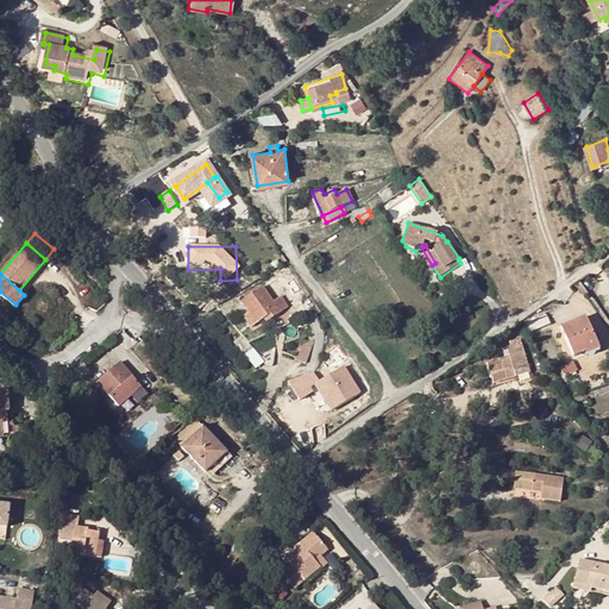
[(292,280),(284,284),(289,290),(295,286),(292,280)]
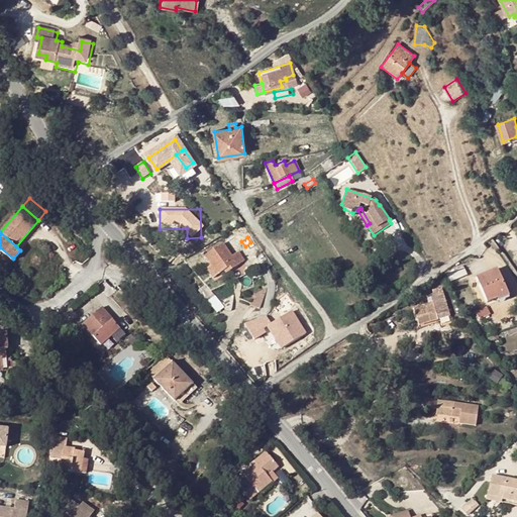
[(213,278),(224,271),(228,268),(230,271),(244,262),(238,251),(231,255),(223,243),(205,255),(211,265),(206,269),(213,278)]
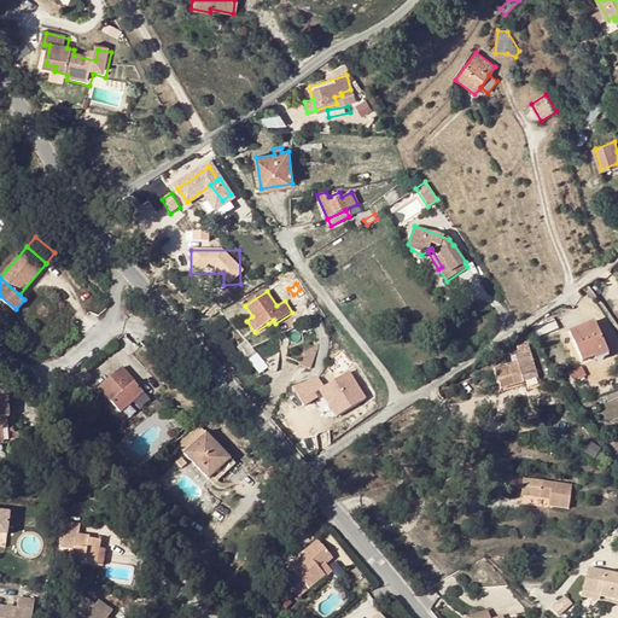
[(535,328),(537,337),(559,328),(557,324),(555,320),(535,328)]
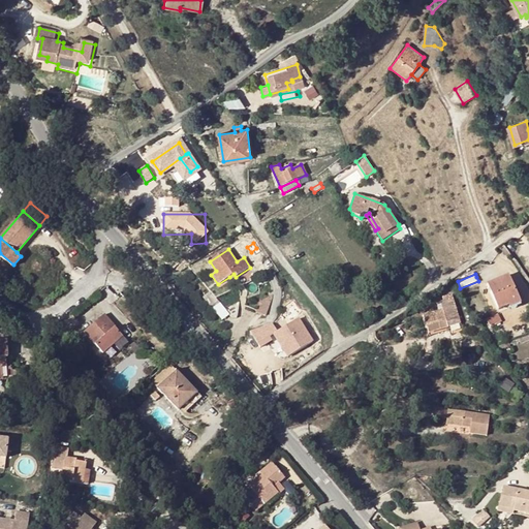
[(498,309),(509,305),(507,301),(519,297),(509,275),(488,284),(498,309)]
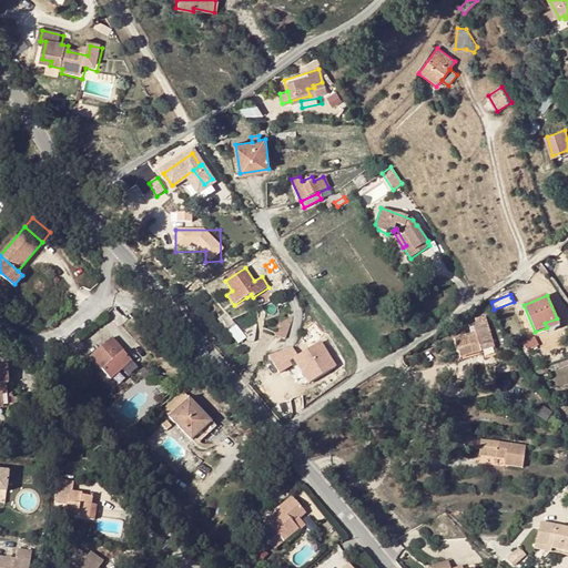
[(225,313),(217,320),(229,332),(235,325),(225,313)]
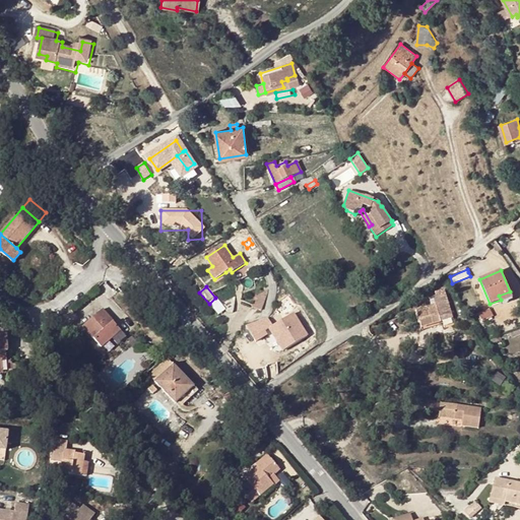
[(436,305),(416,311),(423,330),(433,327),(432,324),(441,321),(440,317),(452,313),(444,288),(435,291),(436,296),(434,297),(436,305)]
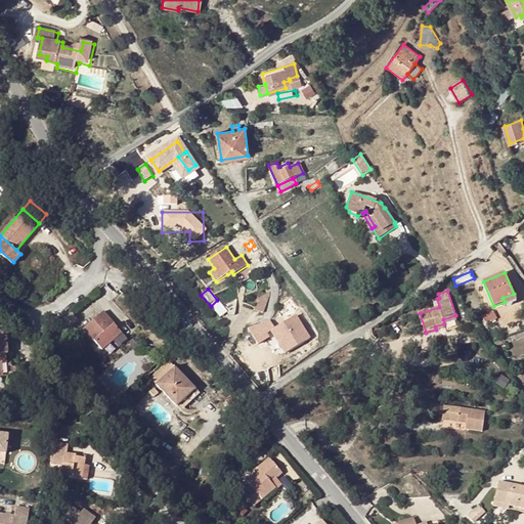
[(503,298),(505,302),(506,305),(516,300),(514,294),(503,298)]
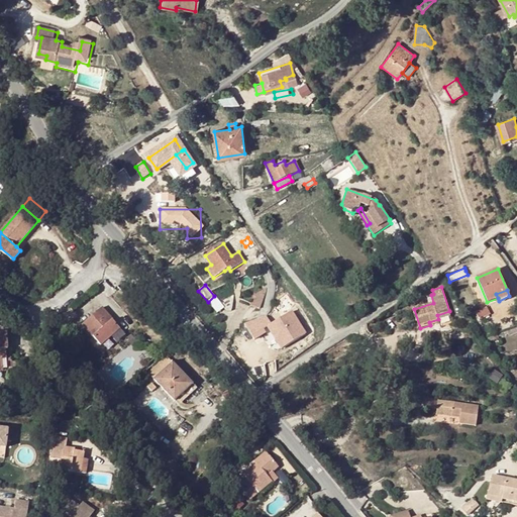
[(254,294),(251,303),(257,306),(262,296),(254,294)]
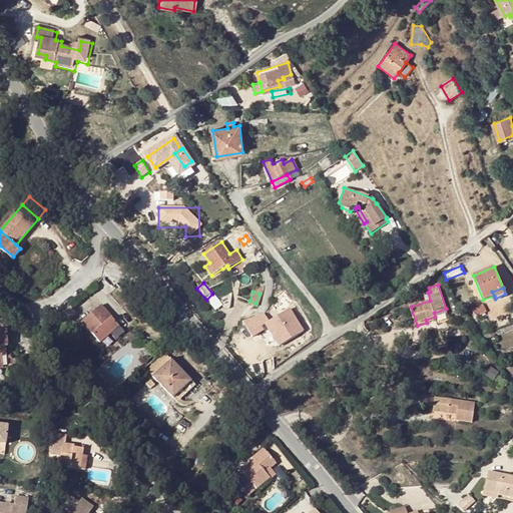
[(119,326),(111,317),(109,320),(104,314),(107,312),(101,305),(82,322),(100,343),(119,326)]
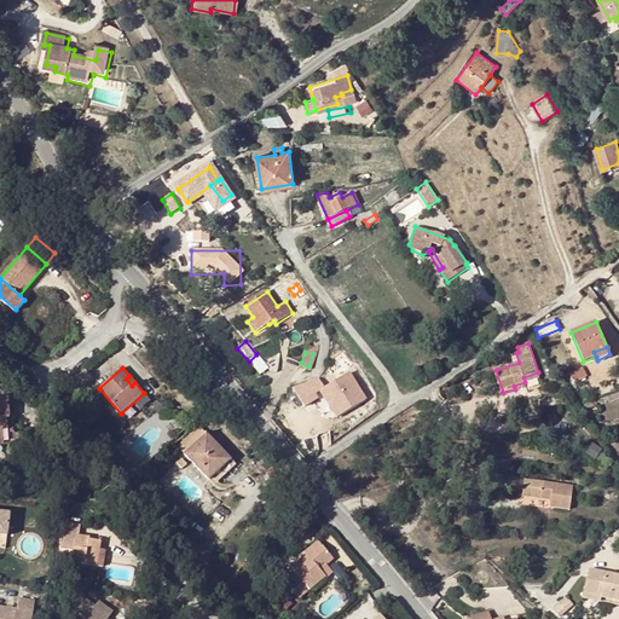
[(579,369),(570,374),(574,383),(584,377),(579,369)]
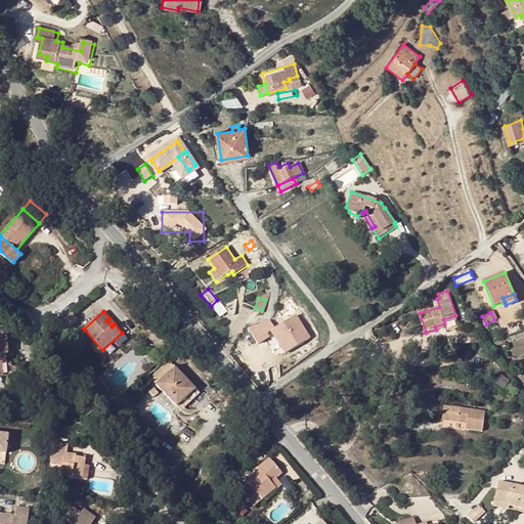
[(259,346),(269,338),(267,335),(271,332),(287,354),(310,338),(296,316),(275,330),(270,321),(248,331),(259,346)]
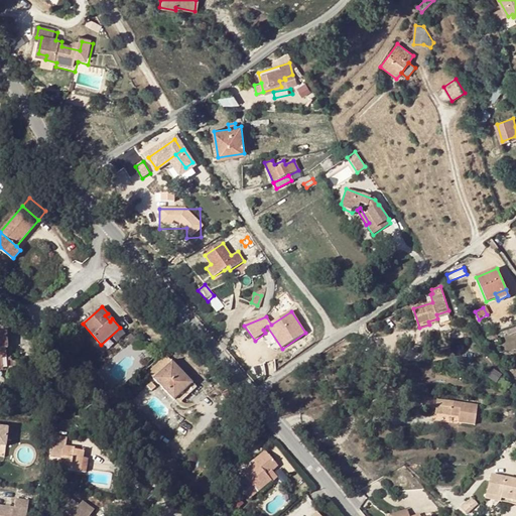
[(0,370),(3,370),(2,358),(1,349),(6,348),(8,348),(7,332),(0,332),(0,370)]
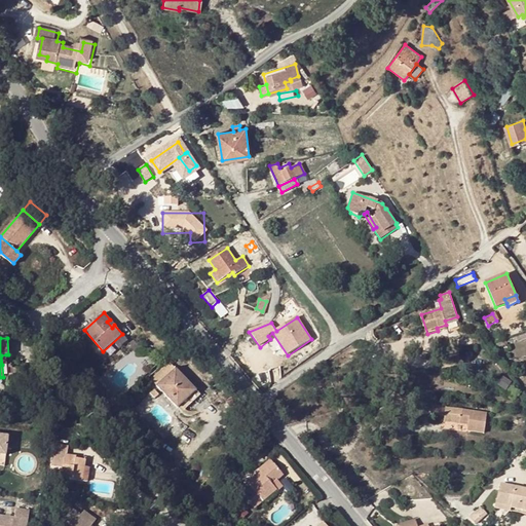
[(179,409),(197,390),(171,363),(151,381),(179,409)]
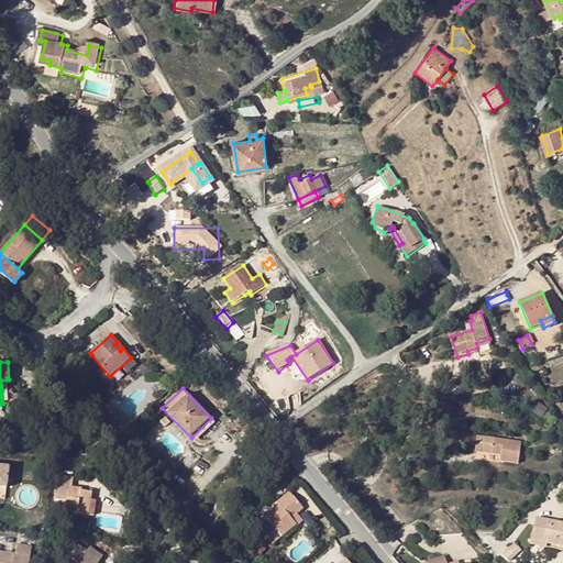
[(33,408),(30,411),(37,419),(41,416),(33,408)]
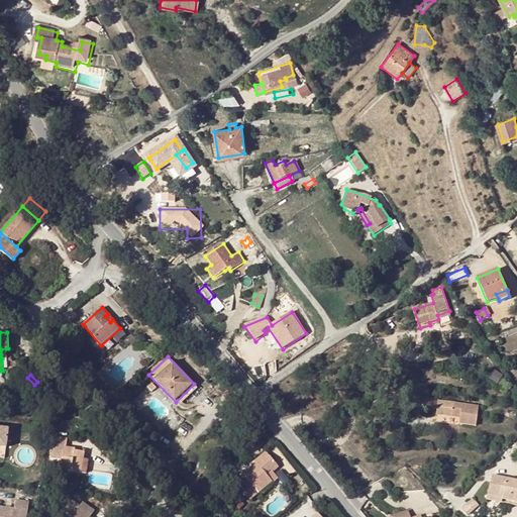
[(176,402),(179,405),(197,388),(194,384),(176,402)]
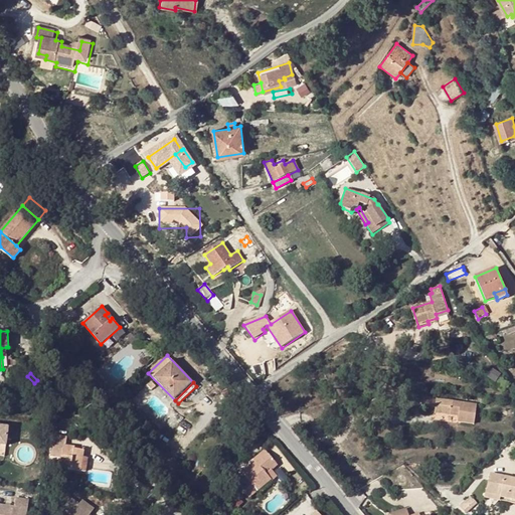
[(47,384),(39,392),(44,397),(52,389),(47,384)]
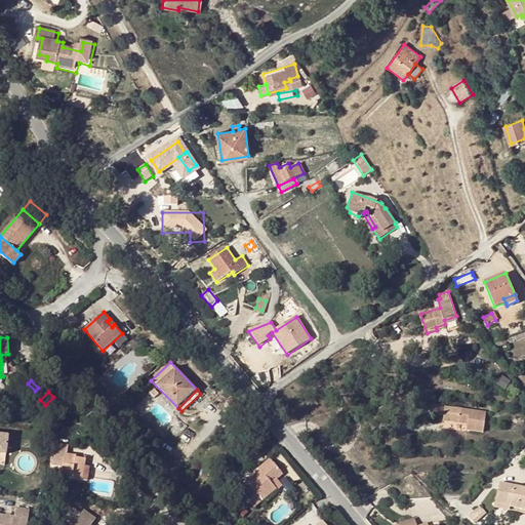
[(234,394),(230,397),(227,400),(232,407),(236,404),(238,402),(241,400),(235,393),(234,394)]
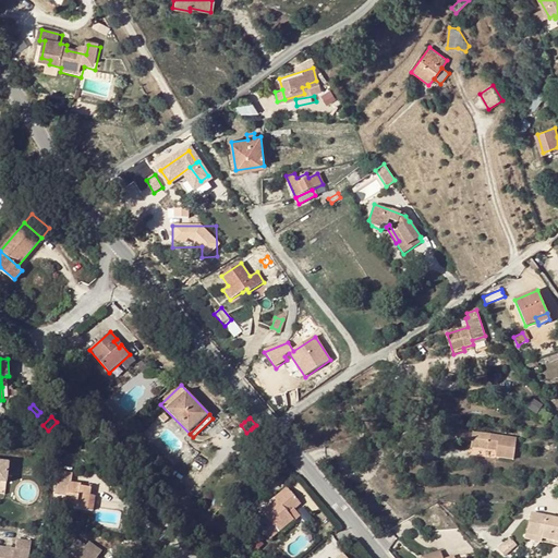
[(114,428),(117,431),(124,424),(120,420),(114,425),(117,426),(114,428)]
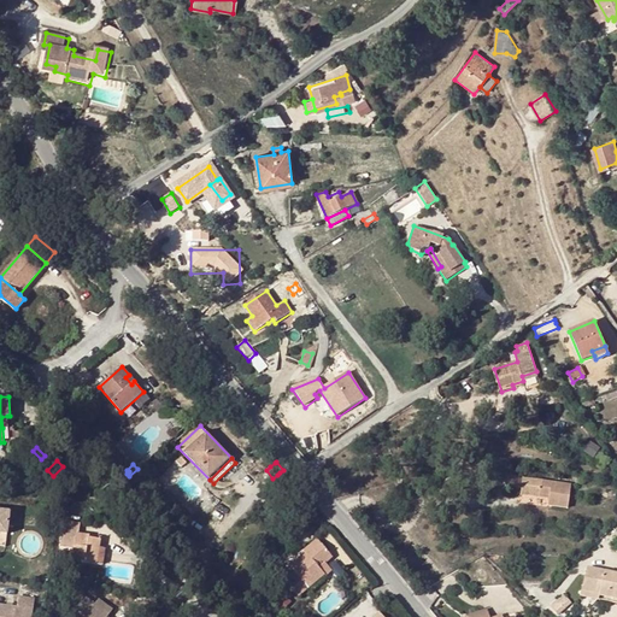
[(550,494),(548,498),(548,504),(569,506),(571,483),(522,479),(522,476),(507,475),(506,487),(529,489),(529,495),(540,497),(540,493),(550,494)]
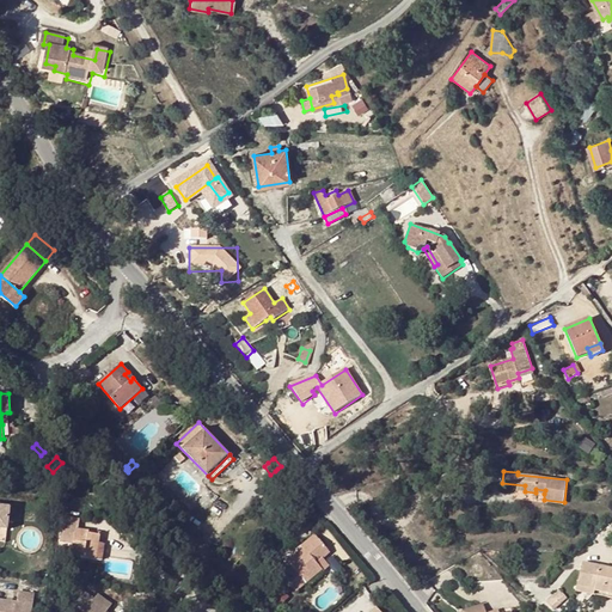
[(65,518),(60,543),(74,545),(72,556),(96,561),(99,544),(101,536),(89,533),(89,532),(79,530),(80,521),(65,518)]
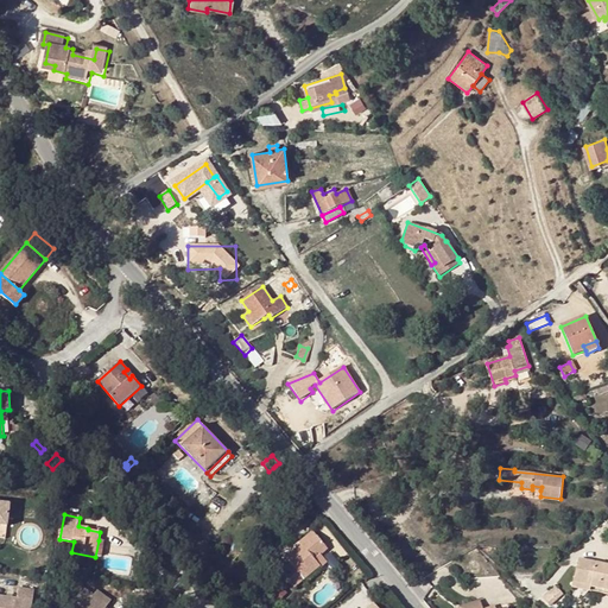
[(292,565),(284,572),(296,587),(321,567),(315,561),(328,549),(312,531),(299,543),(302,545),(286,558),(292,565)]
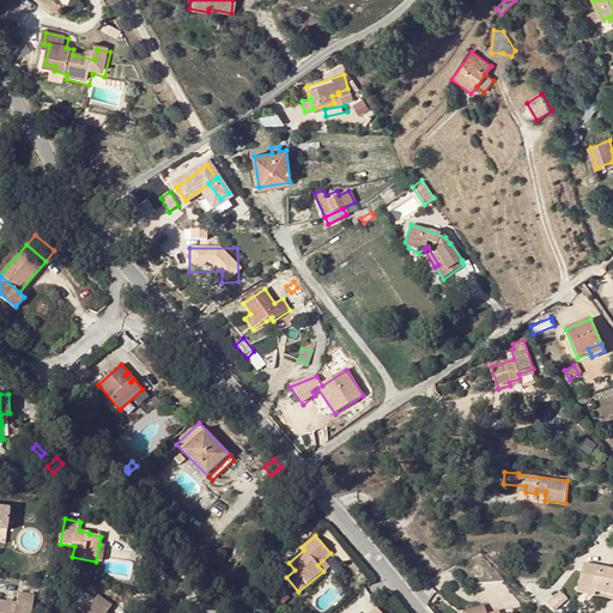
[(59,554),(72,557),(74,546),(60,544),(59,554)]
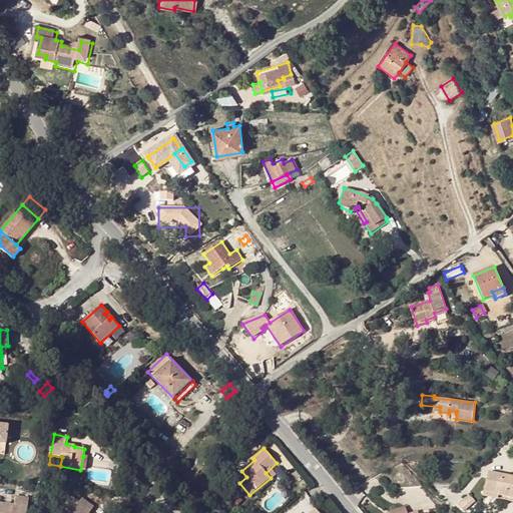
[(512,477),(488,472),(483,495),(502,500),(503,495),(512,497),(512,477)]
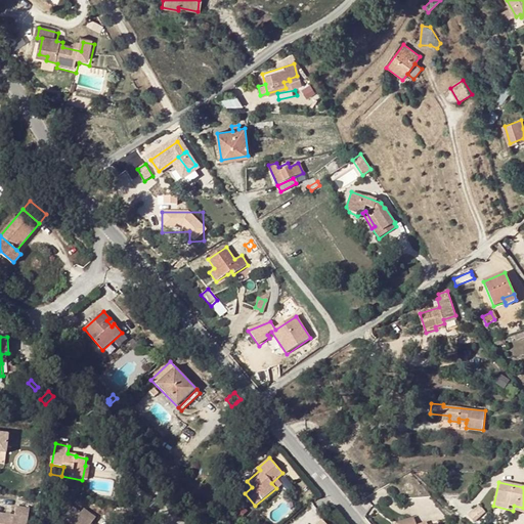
[(479,504),(467,514),(473,521),(485,511),(479,504)]
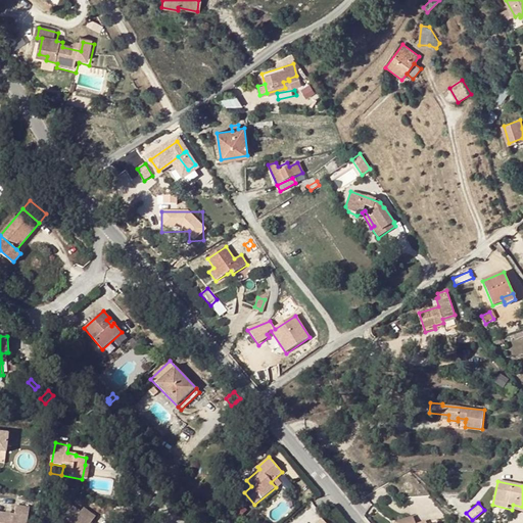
[(68,522),(92,522),(96,517),(85,508),(81,513),(68,505),(60,517),(68,522)]
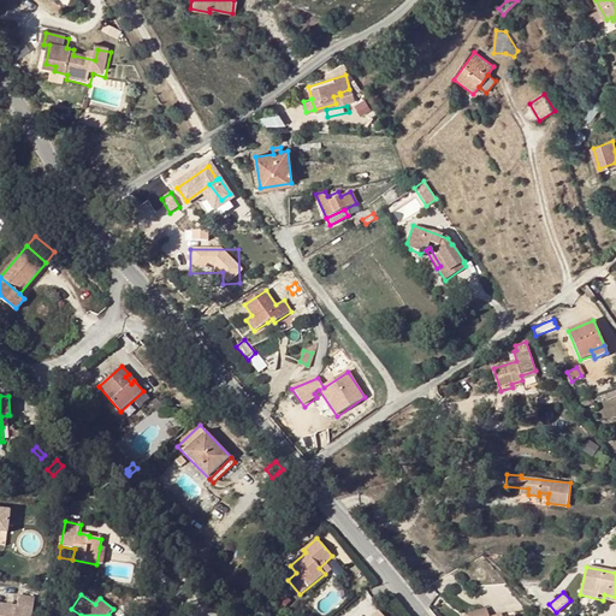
[(0,615),(33,615),(36,598),(19,596),(18,605),(0,603),(0,615)]
